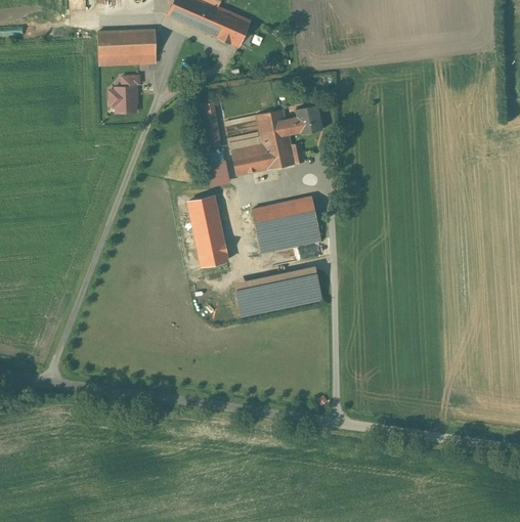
[(66,0),(67,11),(82,10),(81,0),(66,0)]
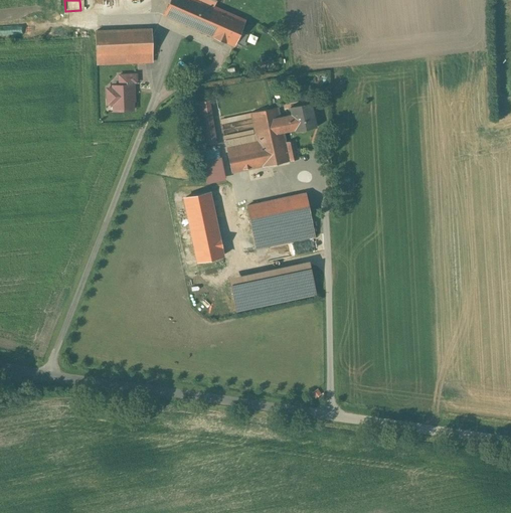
[(172,0),(165,17),(232,47),(244,19),(213,5),(201,0),(172,0)]
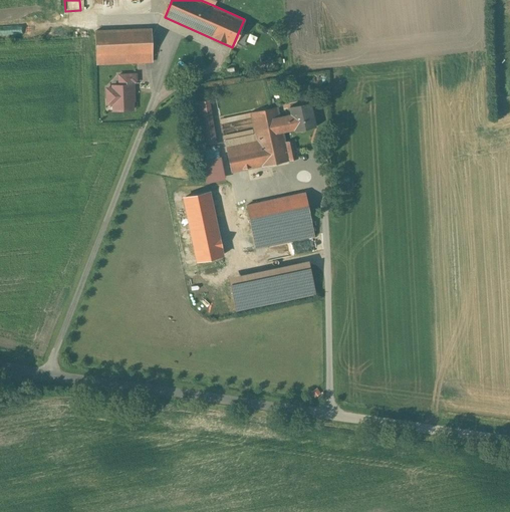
[(152,63),(150,28),(94,30),(96,65),(152,63)]
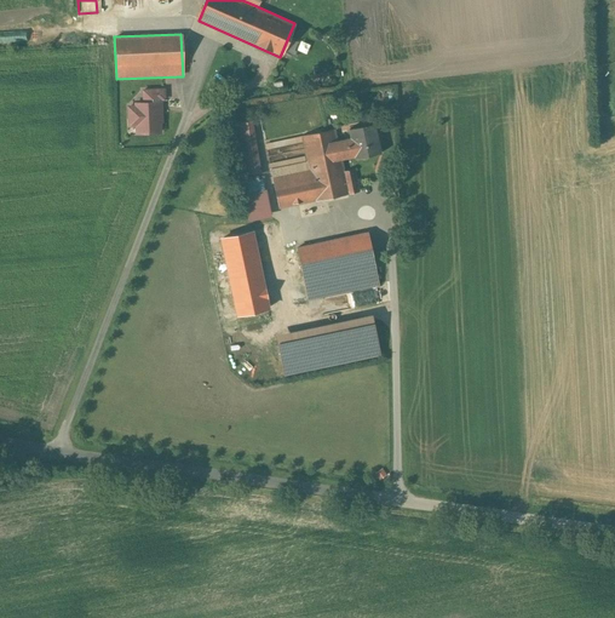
[(138,92),(139,103),(154,102),(160,102),(160,92),(138,92)]
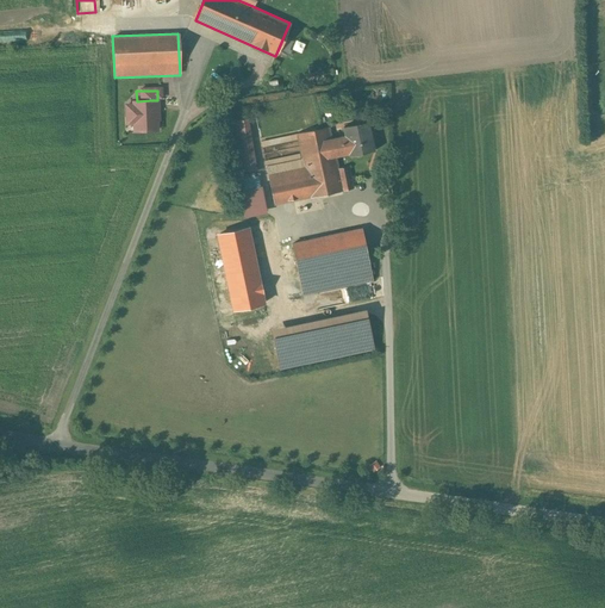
[(151,100),(137,101),(137,104),(129,104),(129,107),(122,107),(123,119),(130,119),(130,134),(153,132),(153,123),(155,123),(154,111),(153,111),(151,100)]
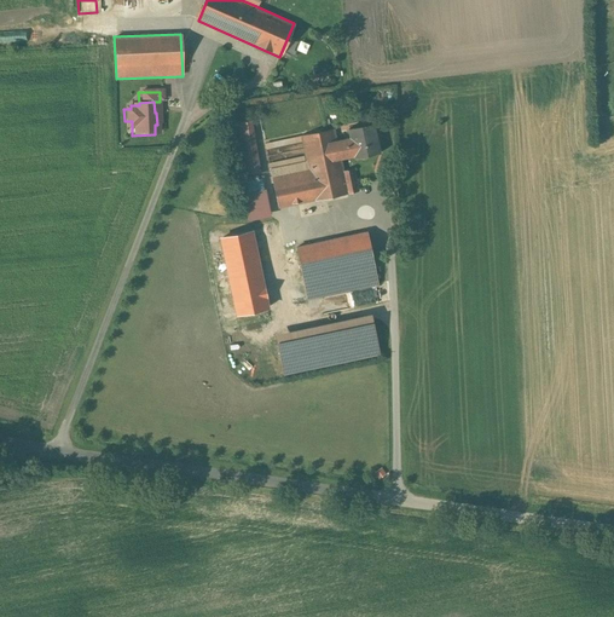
[(264,142),(278,209),(359,192),(354,169),(342,172),(341,166),(380,157),(374,127),(347,133),(348,138),(336,140),(332,126),(264,142)]
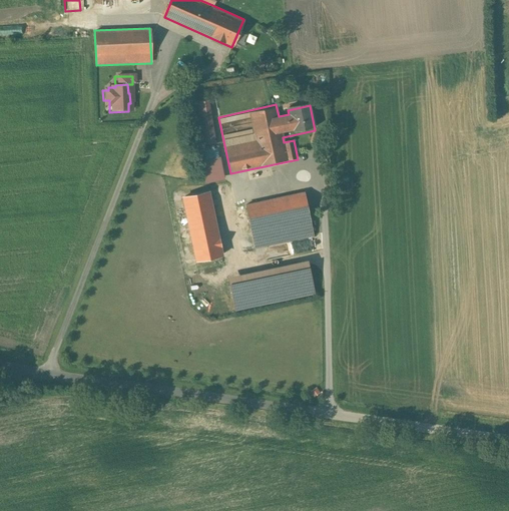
[(204,184),(224,178),(219,156),(198,161),(204,184)]
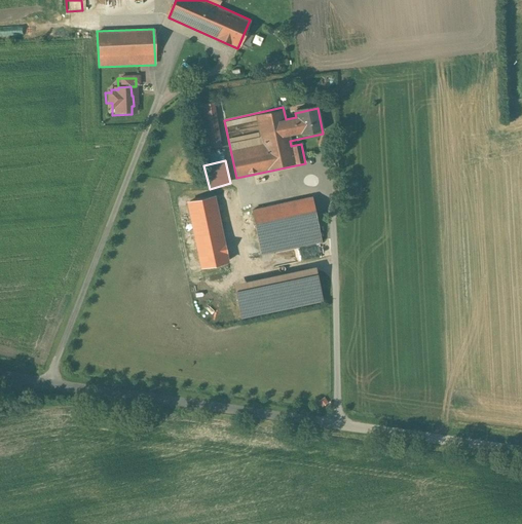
[(318,220),(311,191),(250,204),(256,233),(284,227),(288,247),(304,242),(300,224),(318,220)]
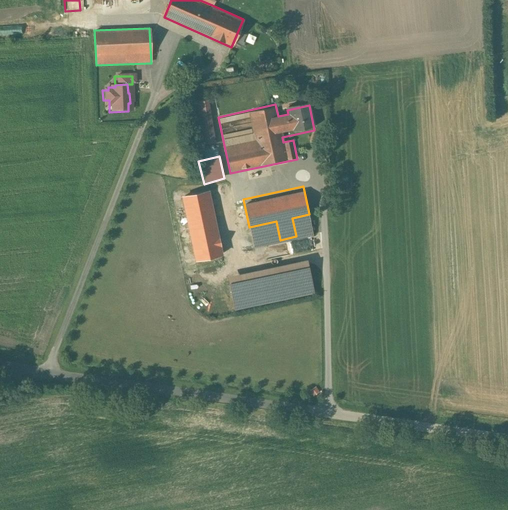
[(216,205),(200,208),(208,245),(233,240),(230,230),(222,232),(216,205)]
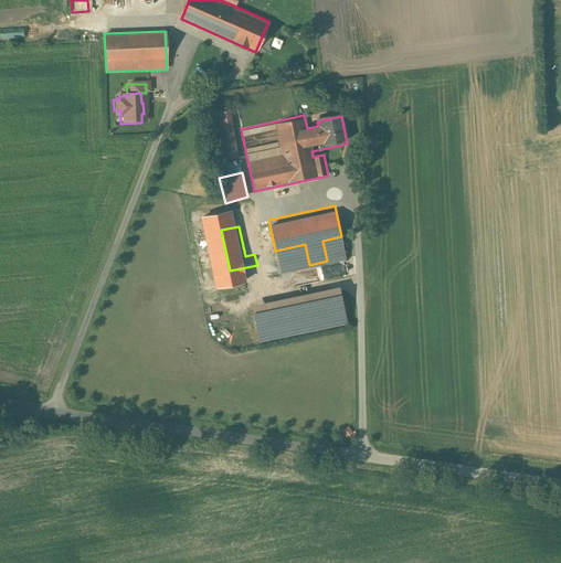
[(295,285),(315,283),(314,268),(293,271),(295,285)]
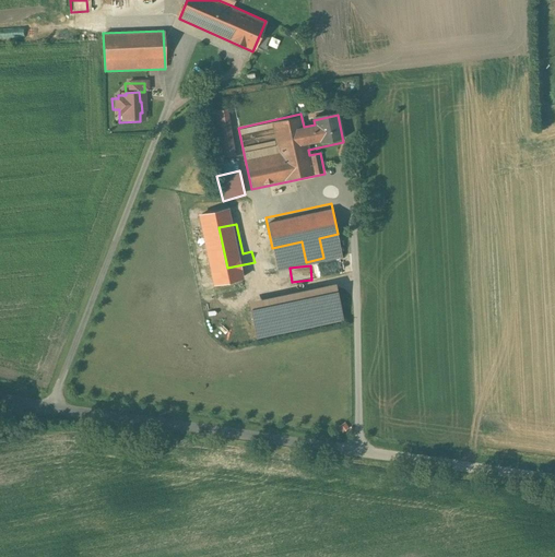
[(338,286),(249,299),(255,336),(343,323),(338,286)]
